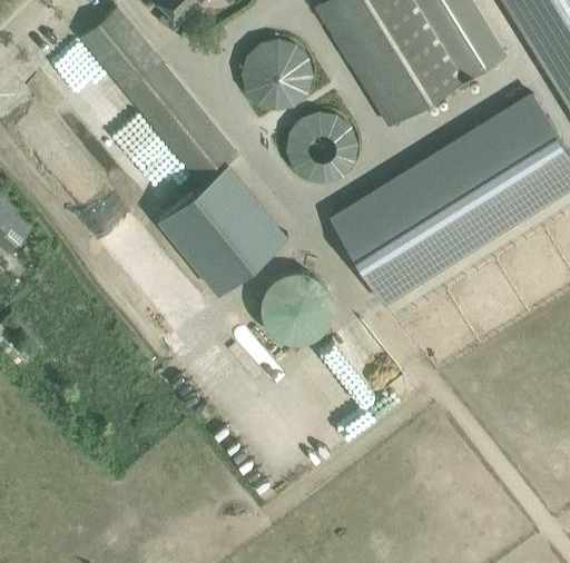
[(207,0),(154,0),(180,27),(207,0)]
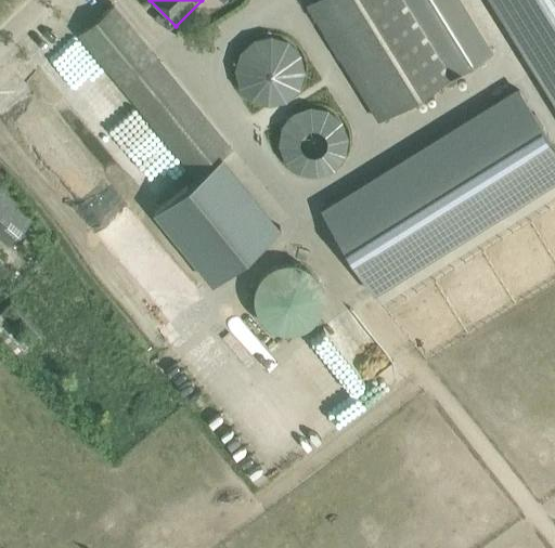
[(454,0),(323,0),(308,10),(379,126),(490,57),(454,0)]
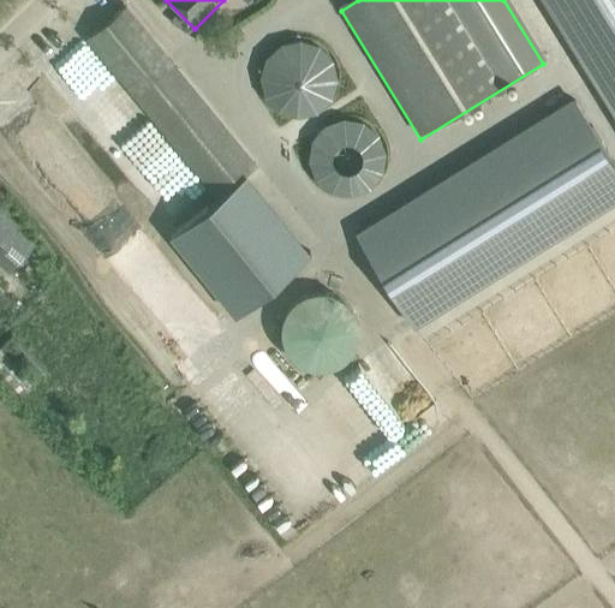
[(614,0),(541,0),(614,119),(614,0)]
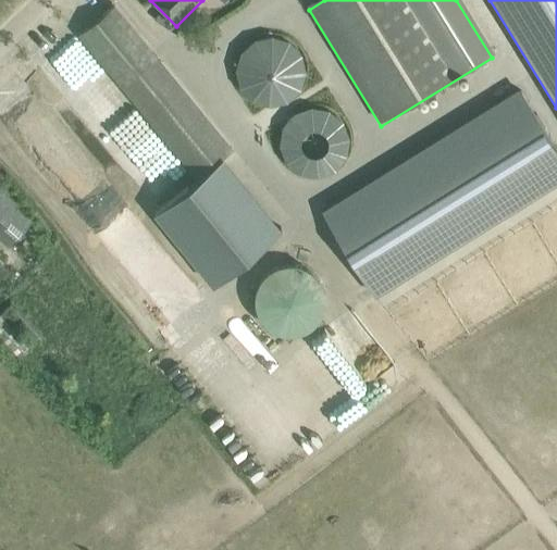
[(113,11),(78,40),(93,57),(196,183),(223,160),(231,154),(127,27),(113,11)]
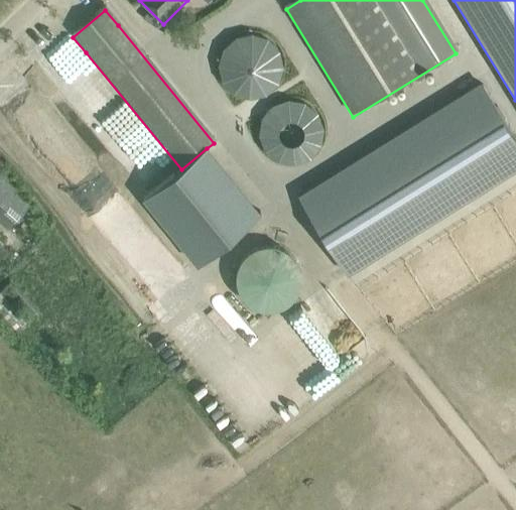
[(278,77),(282,77),(280,34),(220,38),(223,98),(279,95),(278,77)]
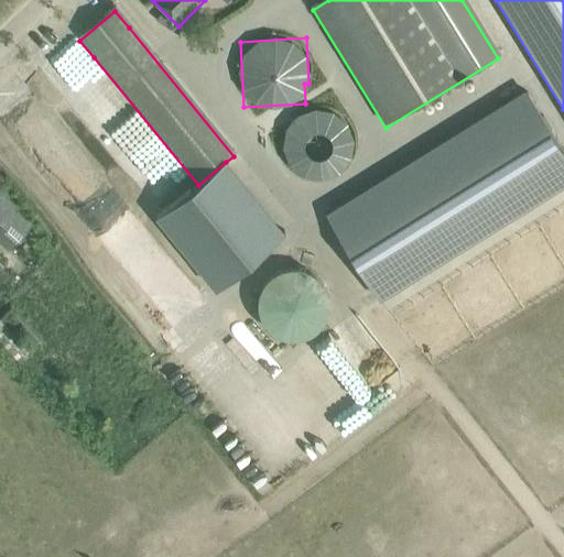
[(378,304),(563,187),(563,155),(528,97),(327,221),(378,304)]
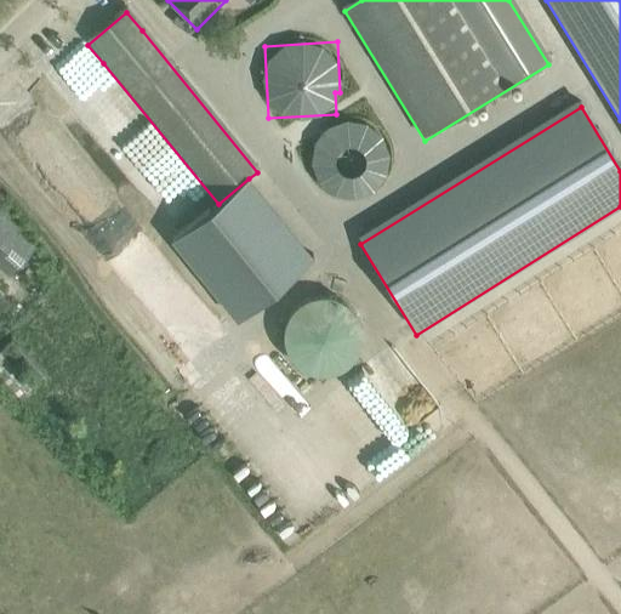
[(303,159),(354,210),(400,164),(349,113),(303,159)]
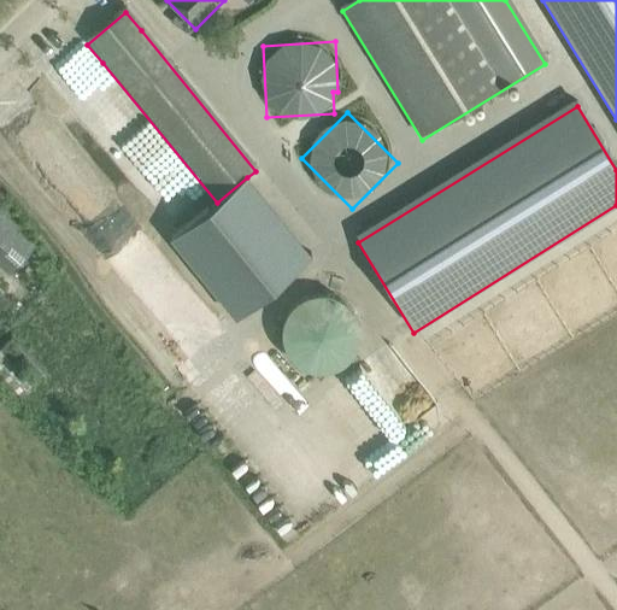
[(0,269),(9,277),(33,250),(17,235),(21,232),(0,213),(0,269)]
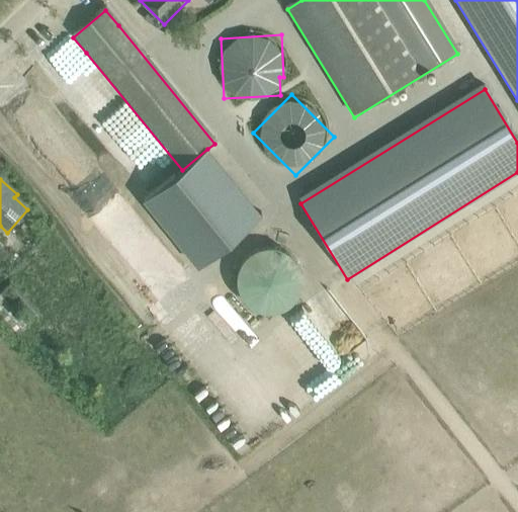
[(0,248),(0,264),(8,258),(0,248)]
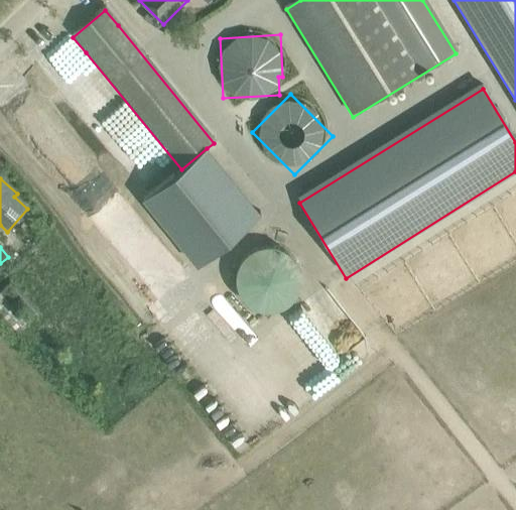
[(300,288),(301,281),(300,274),(297,266),(292,259),(285,253),(276,250),(267,249),(259,250),(253,253),(247,258),(242,264),(238,272),(237,281),(238,290),(242,298),(247,305),(253,309),(259,312),(267,313),(276,312),(285,309),(292,303),(297,296),(300,288)]
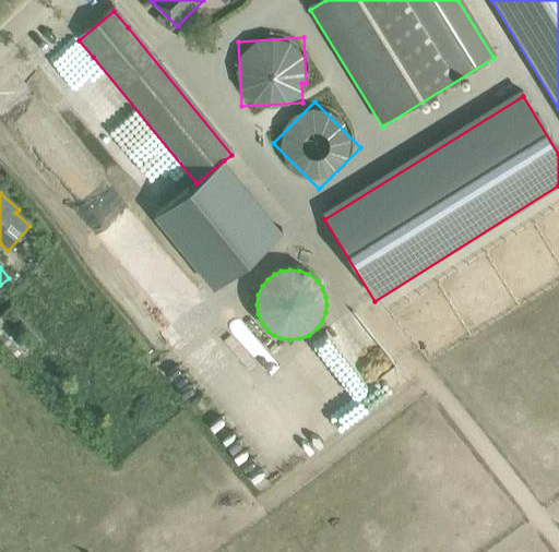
[(340,324),(347,339),(363,332),(355,315),(340,324)]
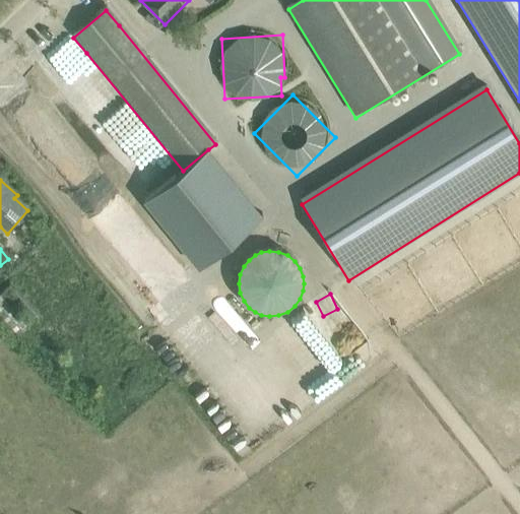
[(336,362),(363,349),(350,325),(325,337),(336,362)]
